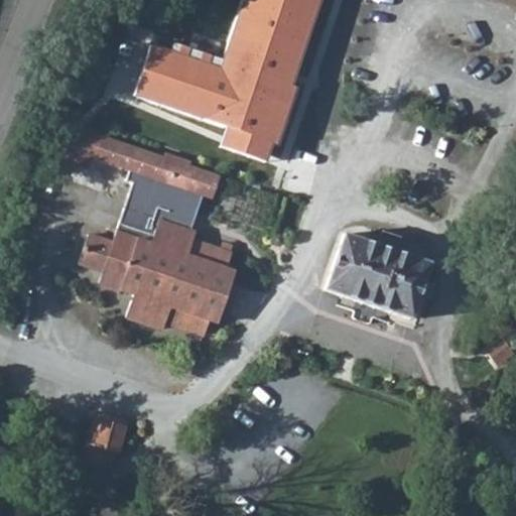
[(319,0),(235,0),(220,39),(201,87),(274,116),(319,0)]
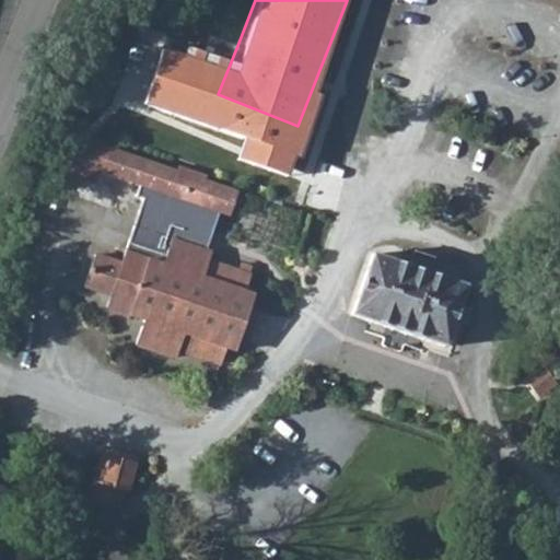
[(150,68),(218,94),(238,43),(171,15),(150,68)]
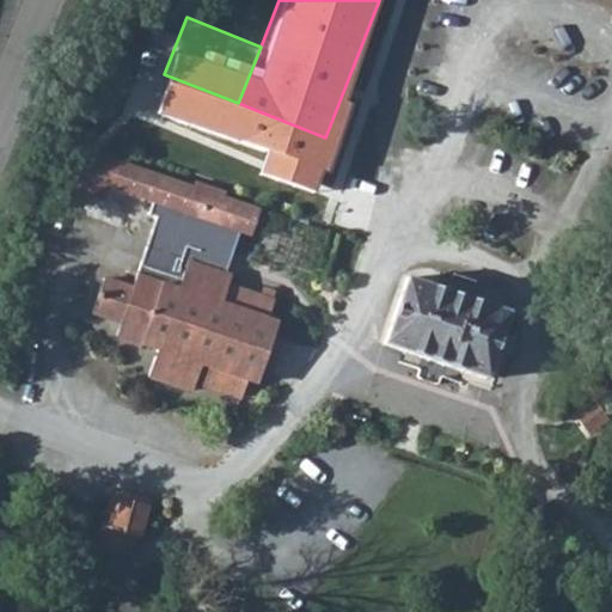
[(313,170),(325,138),(238,103),(226,135),(313,170)]
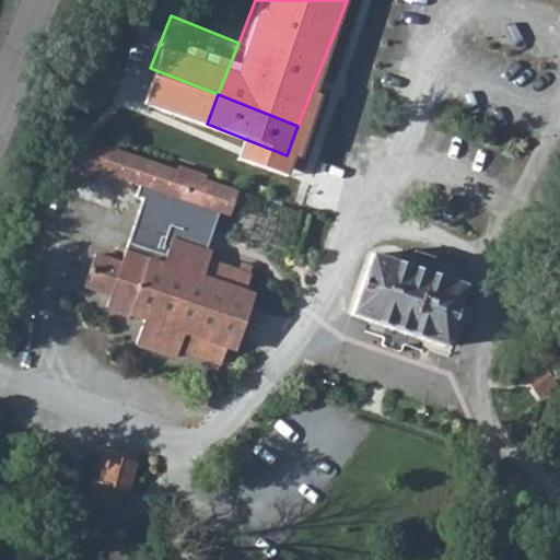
[(142,186),(224,212),(234,216),(243,190),(209,179),(211,174),(183,164),(181,168),(93,139),(80,177),(100,184),(104,173),(142,186)]
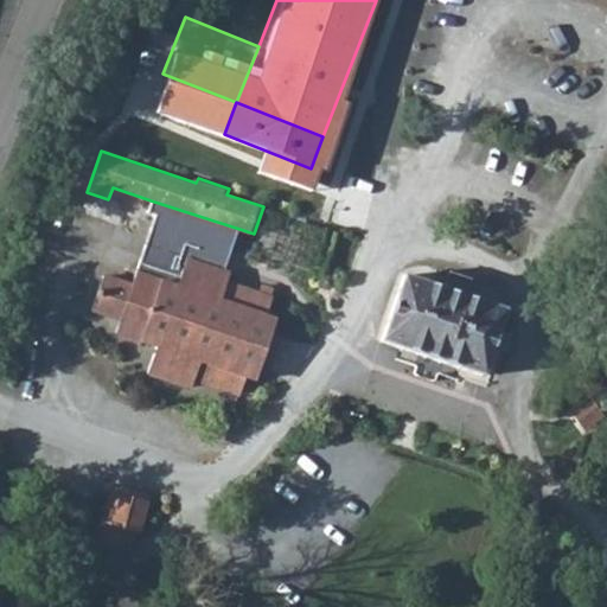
[(243,230),(154,202),(151,212),(159,215),(146,254),(142,263),(184,276),(190,257),(229,270),(235,254),(243,230)]
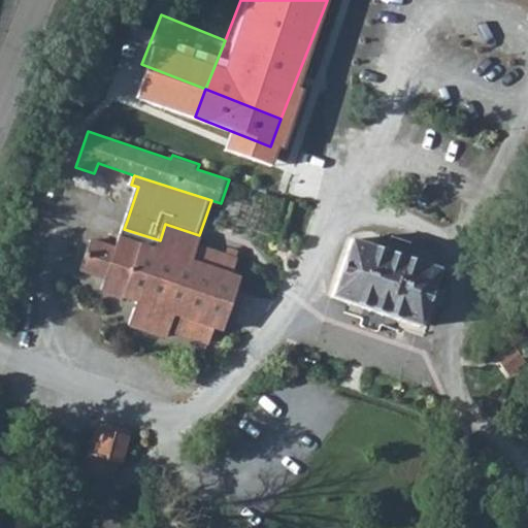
[(96,228),(121,236),(124,229),(127,221),(101,211),(96,228)]
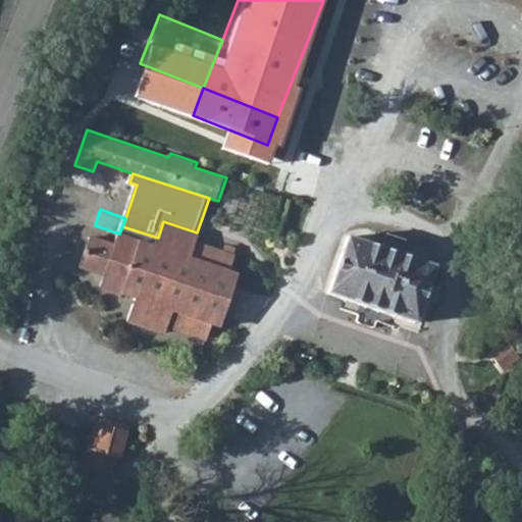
[(158,238),(122,226),(119,233),(116,243),(92,235),(81,268),(105,277),(102,288),(131,298),(136,299),(128,322),(166,335),(169,327),(209,342),(211,336),(214,325),(222,328),(227,313),(236,315),(240,303),(245,291),(236,288),(241,273),(232,270),(238,254),(236,253),(238,247),(229,244),(227,251),(199,241),(201,233),(197,232),(163,221),(158,238)]
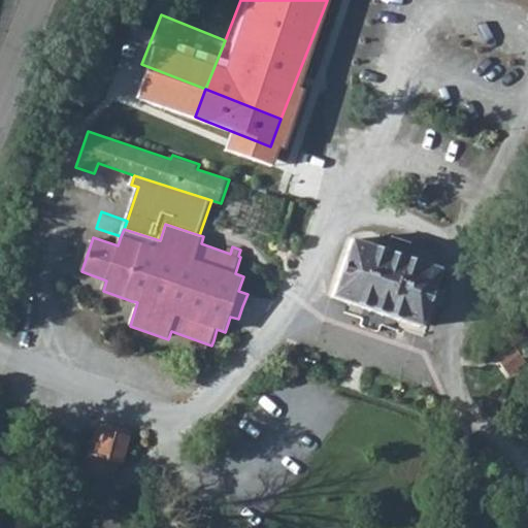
[(377,312),(424,327),(435,292),(441,269),(406,256),(410,241),(392,235),(389,241),(387,250),(352,238),(332,297),(377,312)]
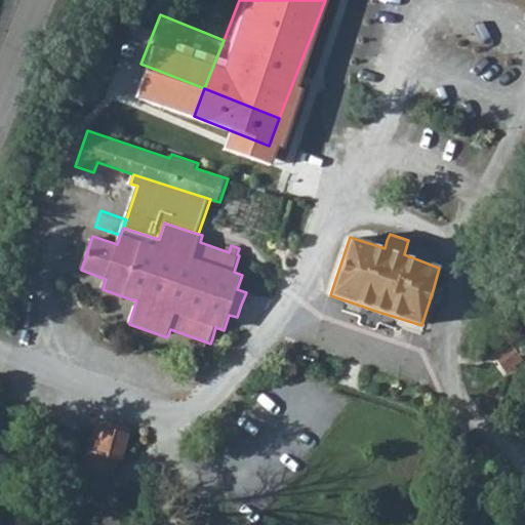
[(286,252),(288,248),(286,244),(281,244),(279,249),(281,253),(286,252)]
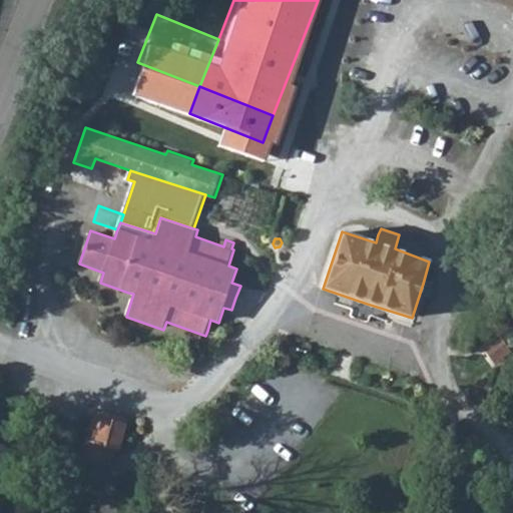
[(488,327),(508,333),(512,319),(512,318),(493,312),(488,327)]
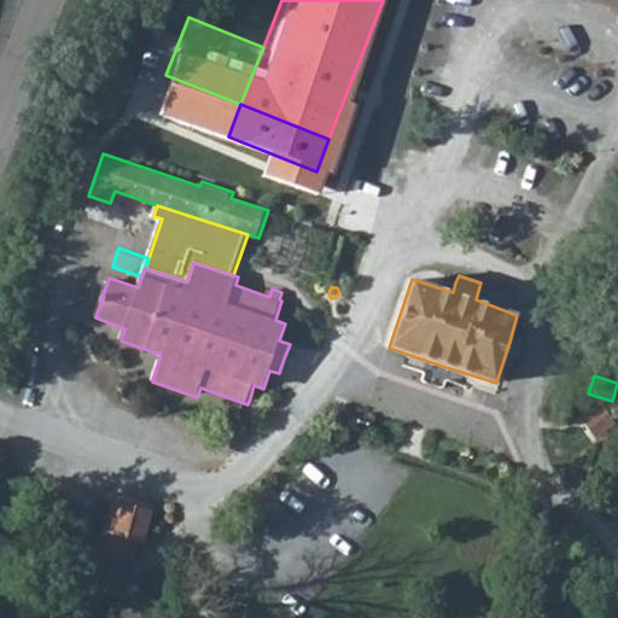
[(592,429),(611,413),(606,406),(586,421),(592,429)]
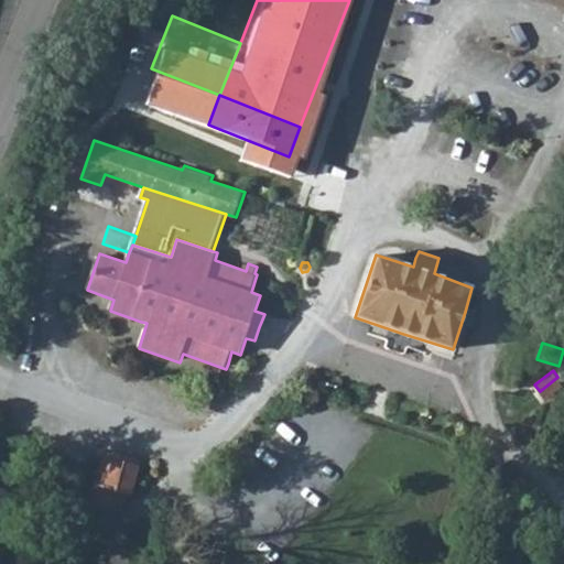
[(540,391),(544,398),(563,383),(557,377),(540,391)]
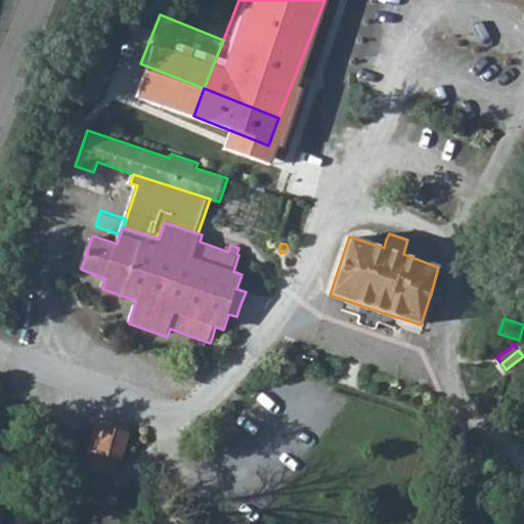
[(188,367),(183,380),(194,384),(200,372),(188,367)]
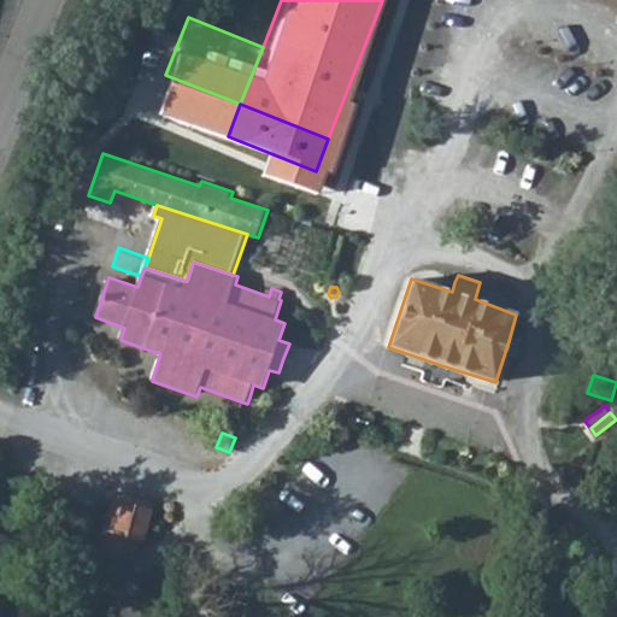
[(104,527),(97,558),(112,560),(118,558),(137,551),(139,541),(147,542),(156,510),(137,505),(121,499),(112,529),(104,527)]
